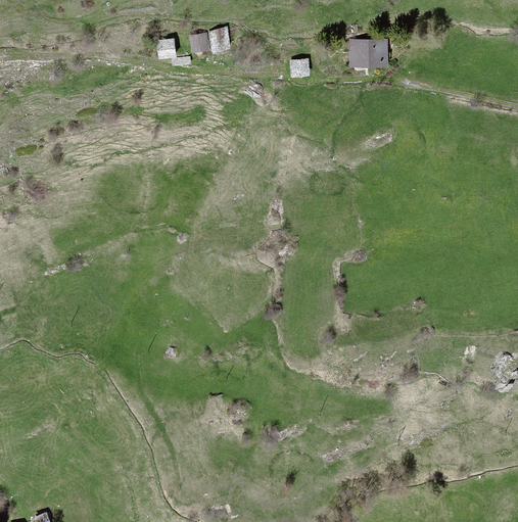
[(228,31),(209,32),(210,49),(228,48),(228,31)]
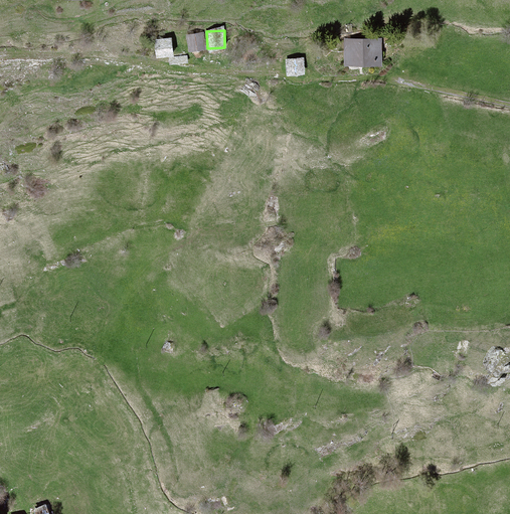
[(204,32),(187,33),(188,50),(205,49),(204,32)]
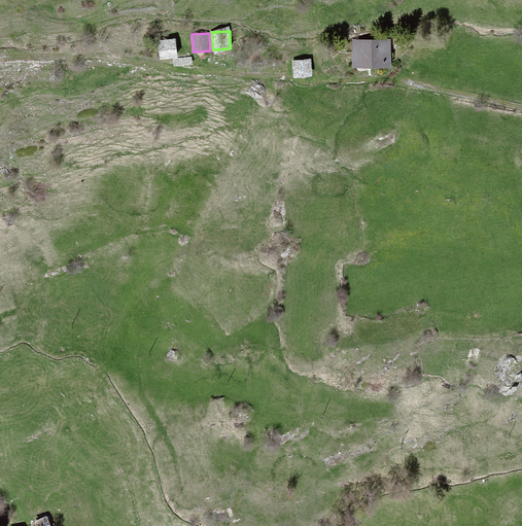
[(174,35),(155,35),(157,54),(174,53),(174,35)]
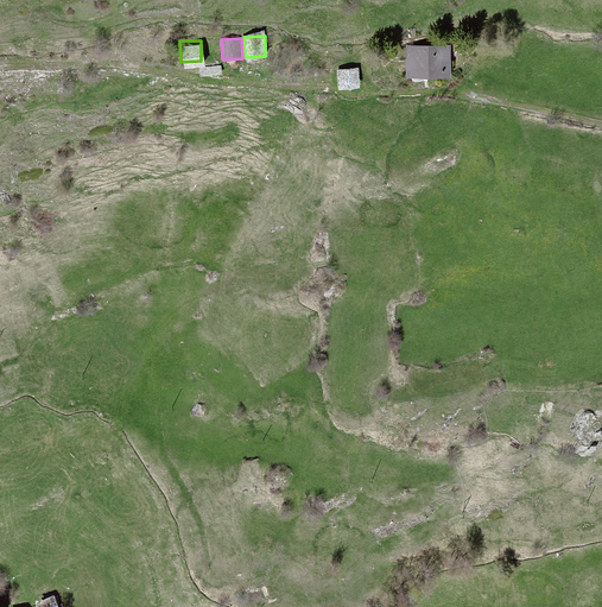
[(450,44),(407,45),(407,77),(450,77),(450,44)]
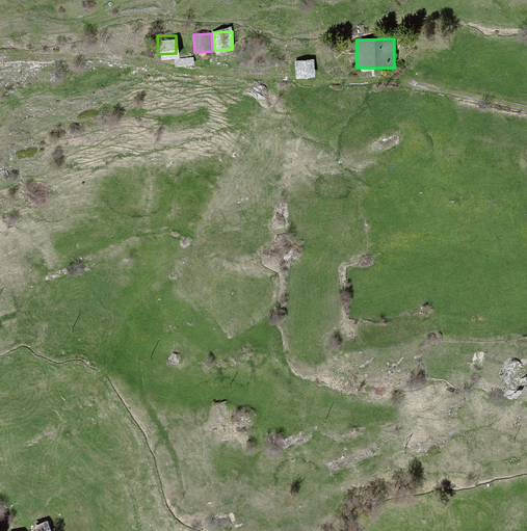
[(315,60),(296,61),(296,76),(315,76),(315,60)]
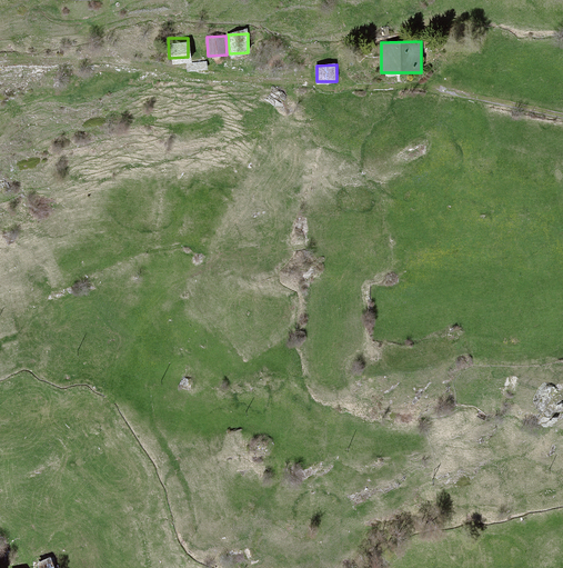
[(66,567),(61,555),(40,562),(42,567),(66,567)]
